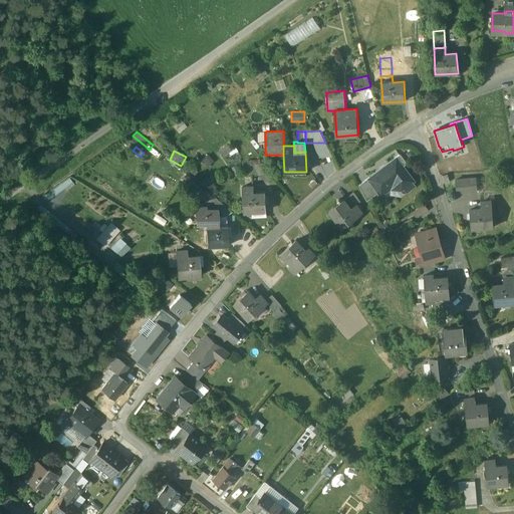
[(396,159),(386,167),(386,169),(382,172),(380,171),(369,178),(369,177),(368,178),(378,192),(381,195),(391,189),(402,190),(410,184),(404,176),(404,173),(401,169),(407,164),(401,154),(395,158),(396,159)]
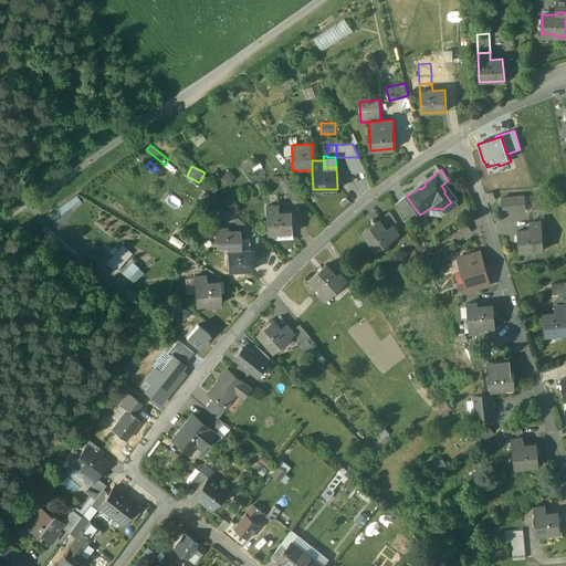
[(230,170),(221,176),(227,184),(234,178),(230,170)]
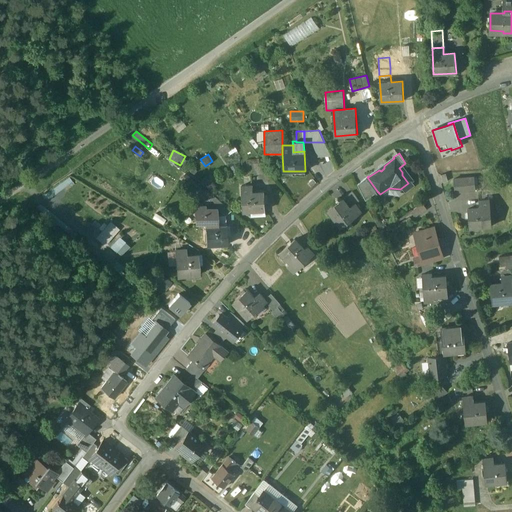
[(261,163),(251,164),(252,175),(263,173),(261,163)]
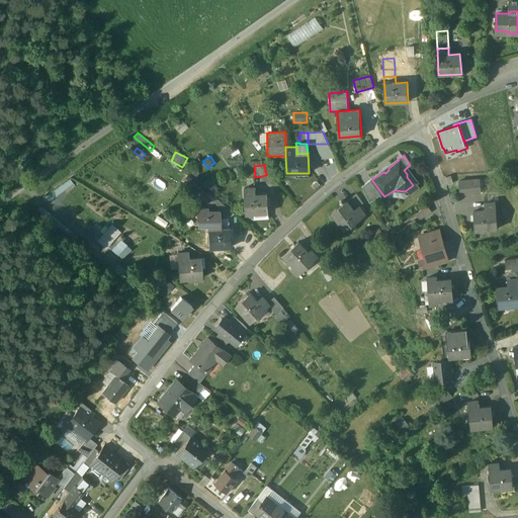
[(371,179),(361,186),(369,202),(381,193),(371,179)]
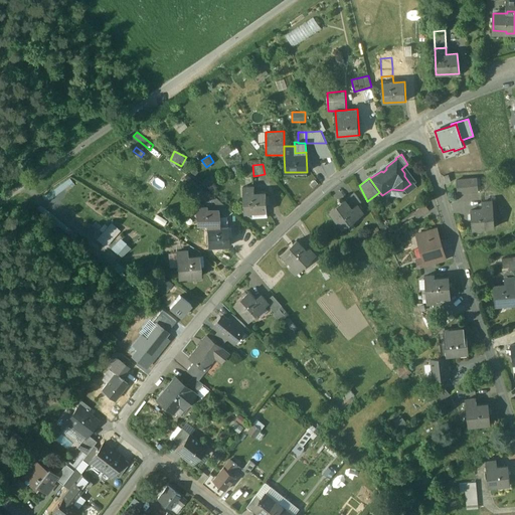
[(478,178),(457,180),(458,193),(479,191),(478,178)]
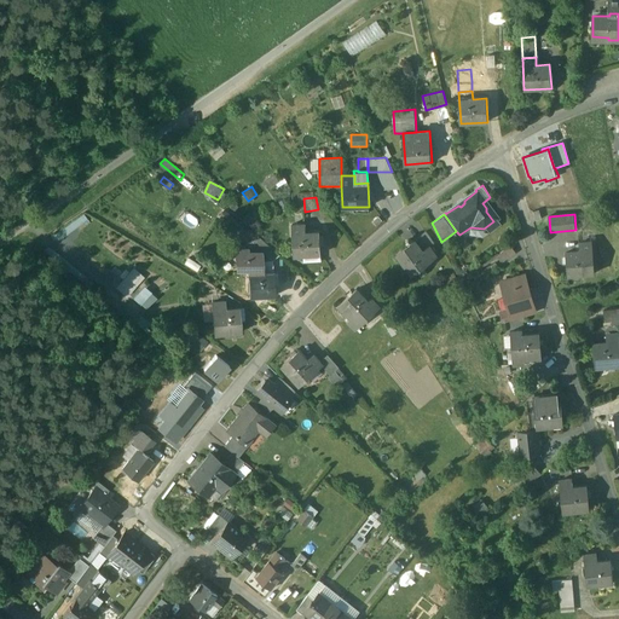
[(305,224),(291,225),(294,256),(320,255),(319,231),(305,232),(305,224)]
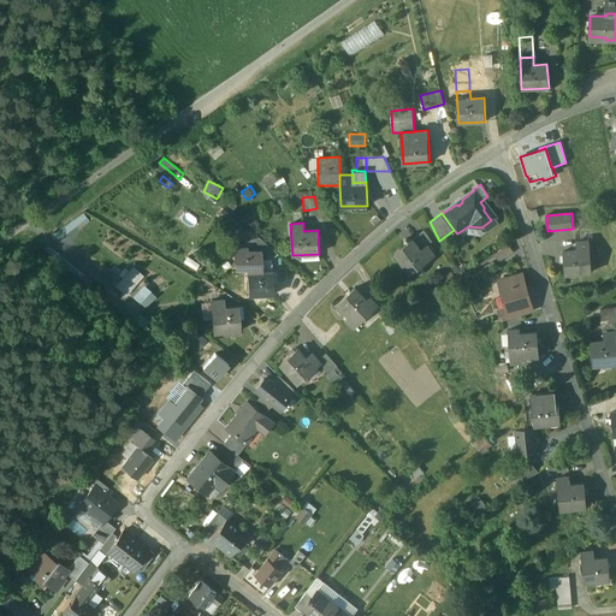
[(422,230),(412,238),(420,249),(426,244),(427,244),(431,242),(422,230)]
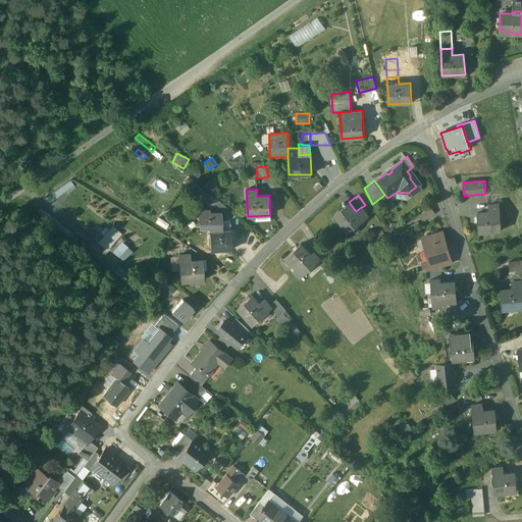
[(236,215),(218,201),(208,204),(208,209),(208,213),(219,213),(221,213),(229,220),(236,215)]
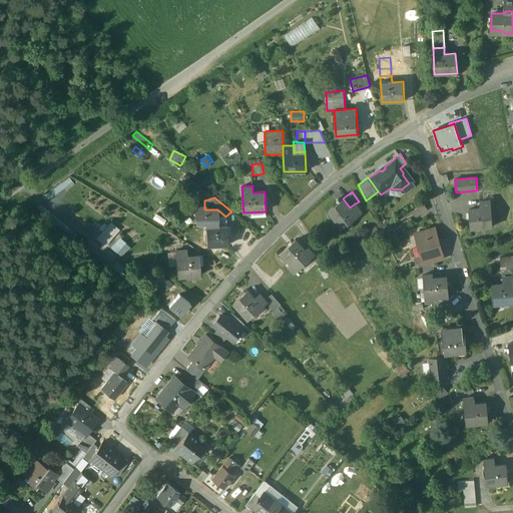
[(350,207),(343,198),(328,210),(336,220),(341,228),(362,212),(356,203),(355,203),(350,207)]
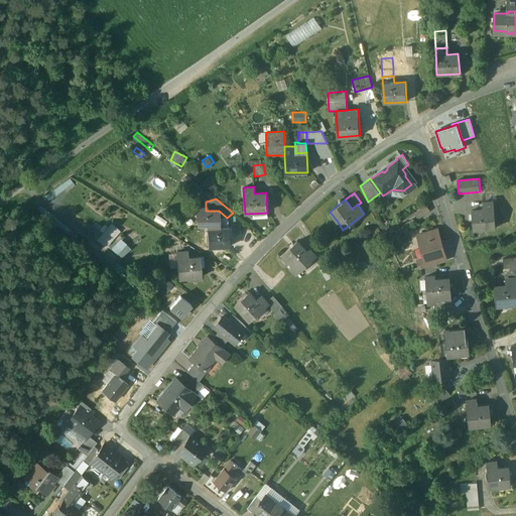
[(484,210),(472,211),(474,230),(496,229),(494,202),(483,203),(484,210)]
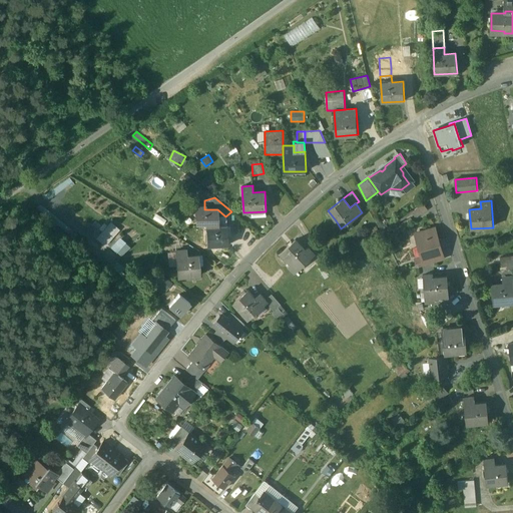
[(424,203),(413,210),(417,216),(427,209),(424,203)]
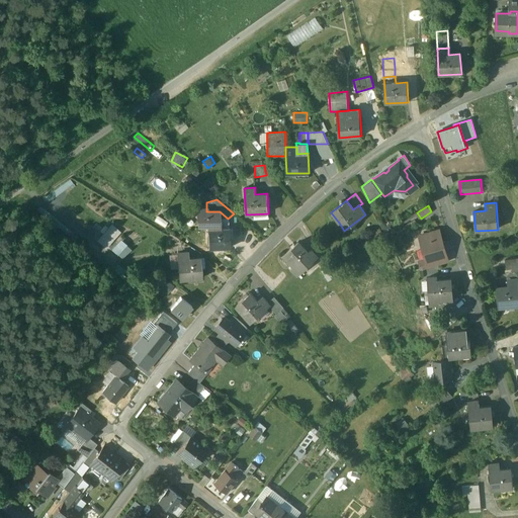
[(206,207),(197,208),(198,225),(207,225),(207,223),(219,222),(218,211),(206,211),(206,207)]
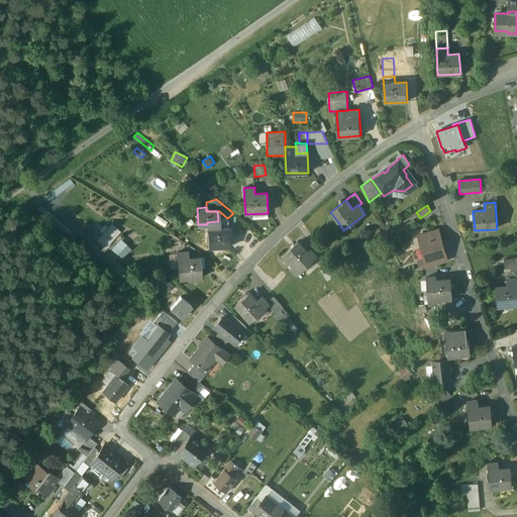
[(218,221),(207,222),(207,224),(208,247),(231,246),(230,227),(218,228),(218,221)]
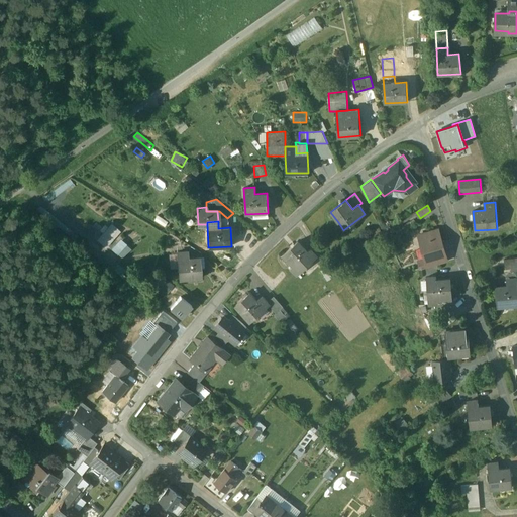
[(105,247),(121,231),(111,222),(96,238),(105,247)]
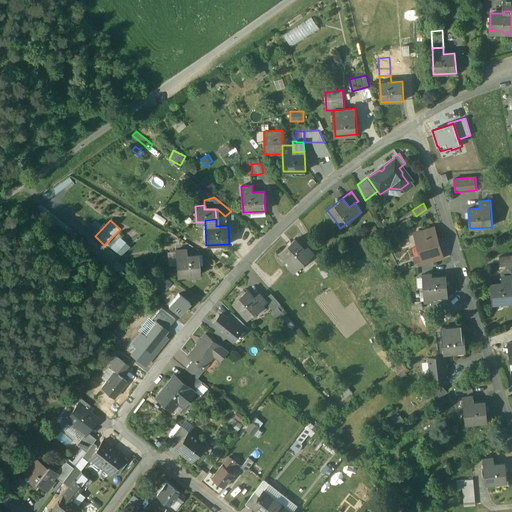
[(372,227),(366,230),(369,235),(374,232),(372,227)]
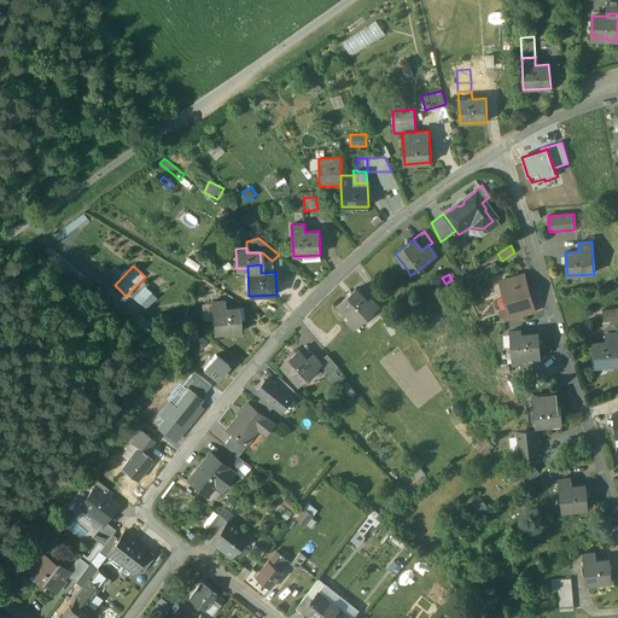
[(522,275),(500,281),(508,309),(508,310),(519,307),(532,303),(529,290),(526,290),(522,275)]
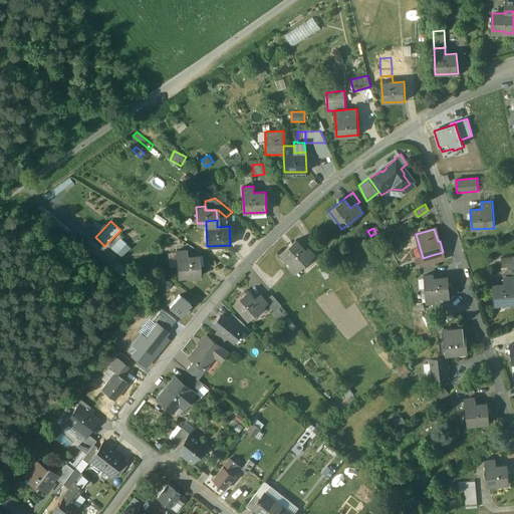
[(120,257),(130,246),(118,237),(109,247),(120,257)]
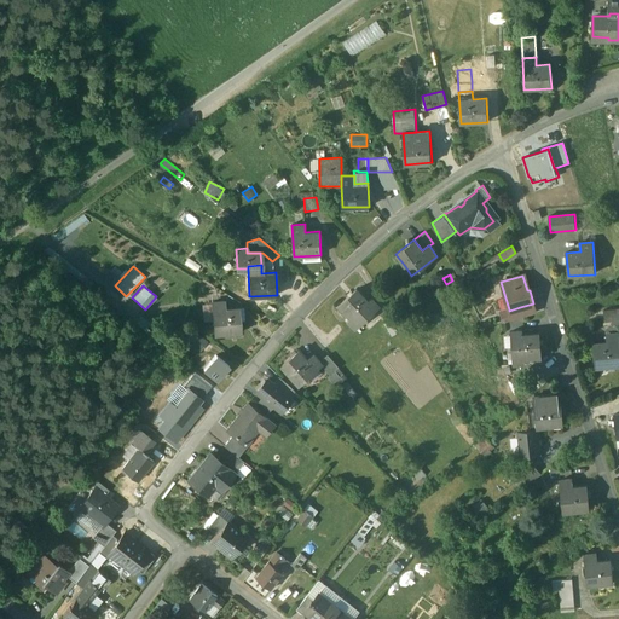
[(356,289),(339,305),(351,318),(347,320),(354,329),(379,307),(371,299),(368,302),(356,289)]
